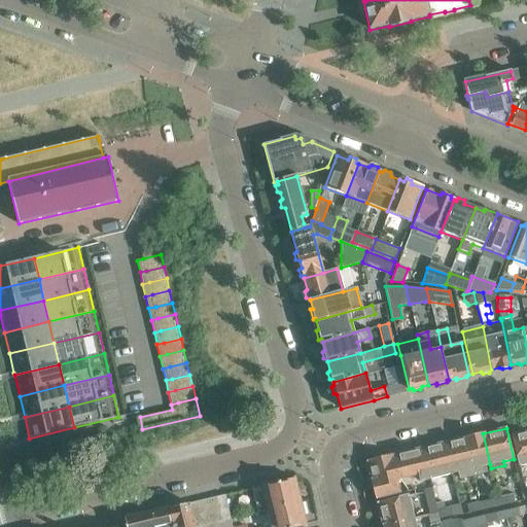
[(526,463),(526,430),(512,434),(519,465),(526,463)]
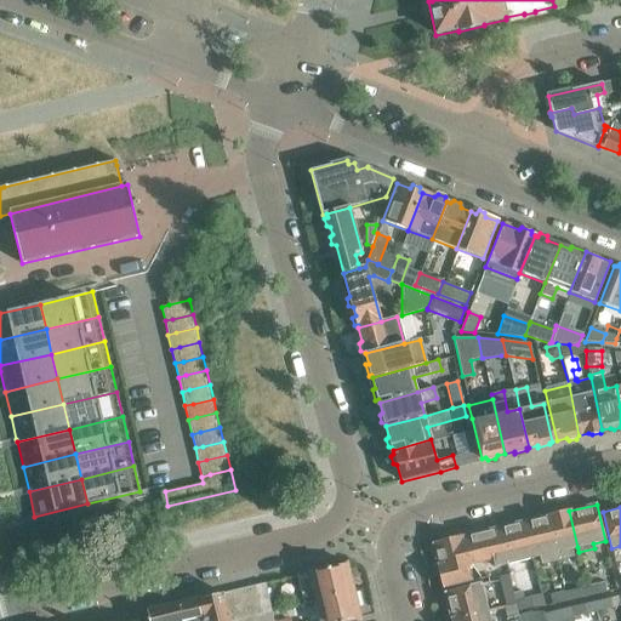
[(569,511),(546,517),(547,522),(546,522),(548,533),(552,533),(554,545),(553,546),(556,560),(570,557),(568,550),(577,547),(569,511)]
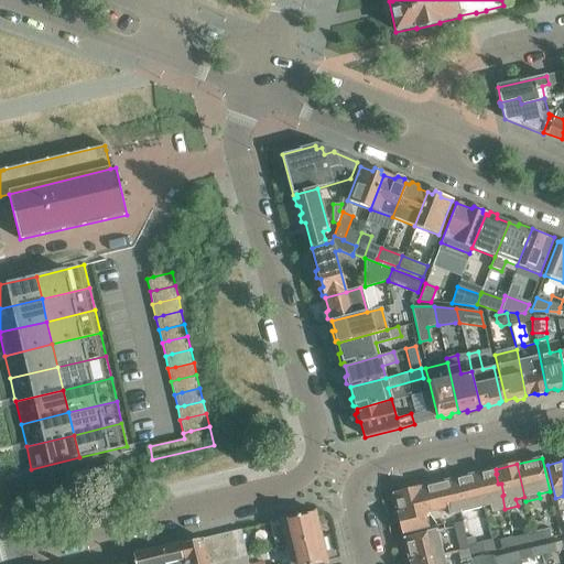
[(496,469),(475,474),(483,508),(489,506),(491,512),(505,509),(502,496),(503,495),(501,484),(498,484),(496,474),(497,474),(496,469)]
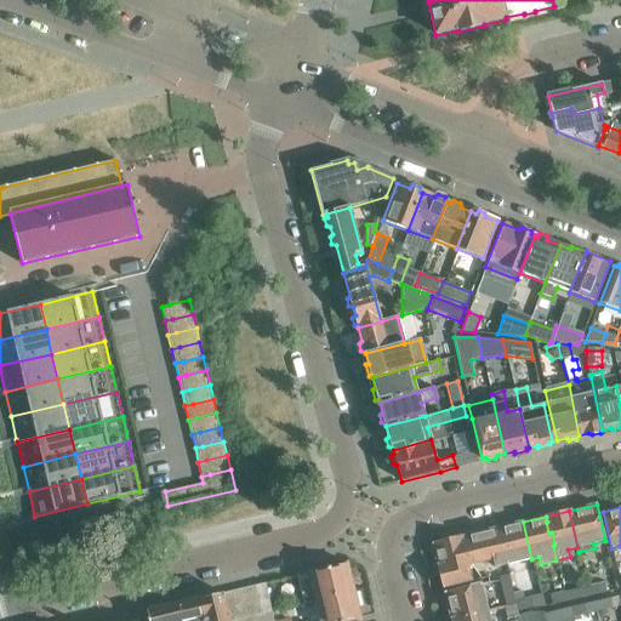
[(523,522),(499,528),(507,565),(531,559),(523,522)]
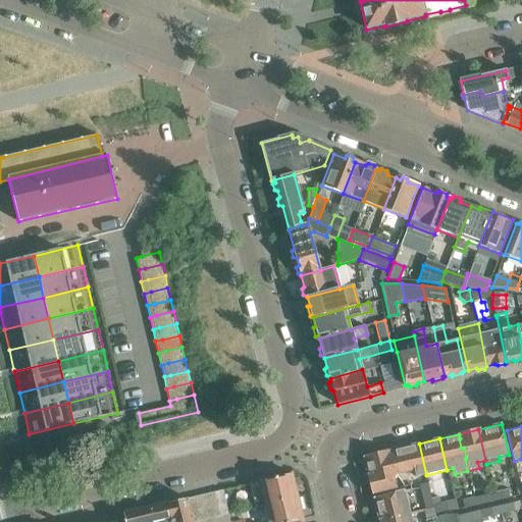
[(419,444),(390,451),(396,475),(410,472),(412,478),(426,475),(419,444)]
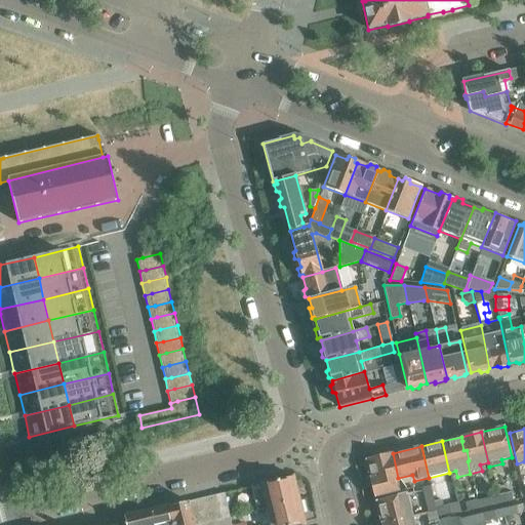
[(365,459),(374,498),(396,493),(393,479),(398,478),(393,453),(365,459)]
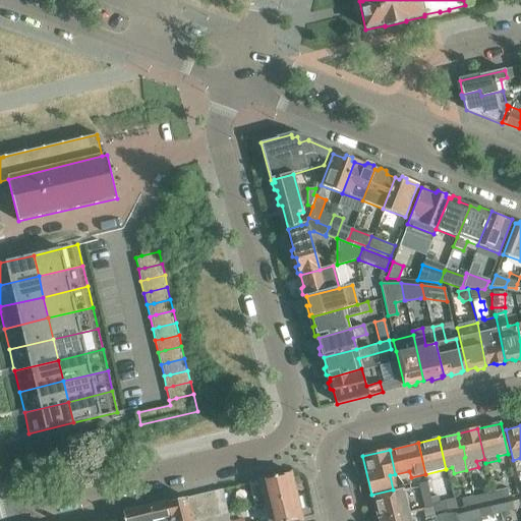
[(253,507),(265,504),(296,496),(291,473),(259,481),(248,483),(253,507)]
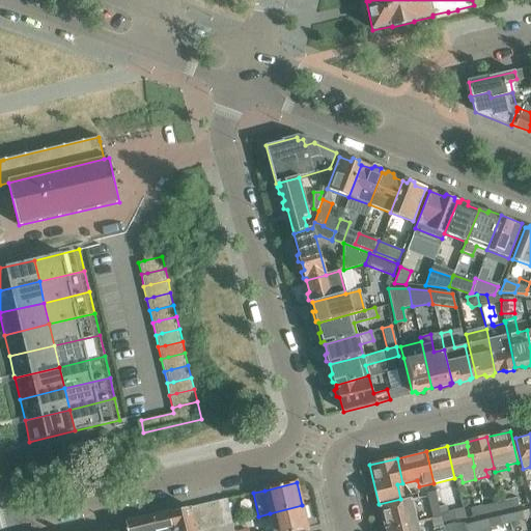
[(430,519),(439,516),(439,515),(434,492),(425,494),(430,519)]
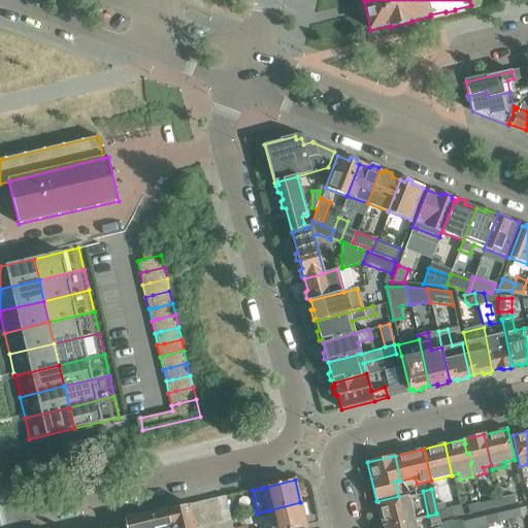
[(500,498),(502,506),(515,503),(513,495),(500,498)]
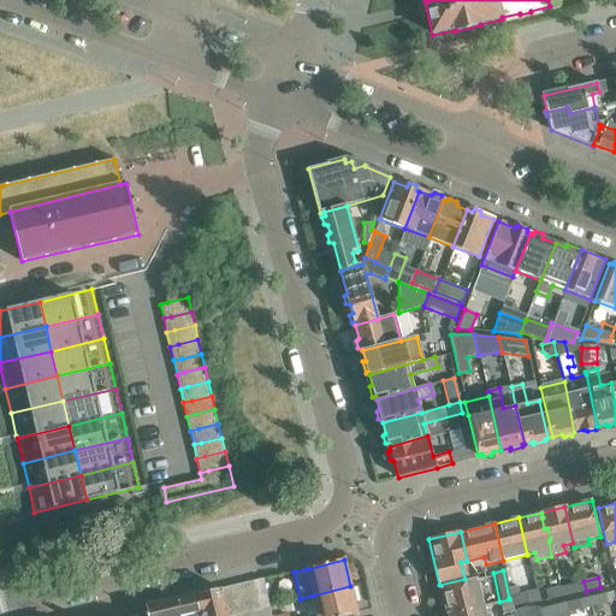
[(267,608),(268,608),(270,606),(262,579),(248,582),(255,610),(267,608)]
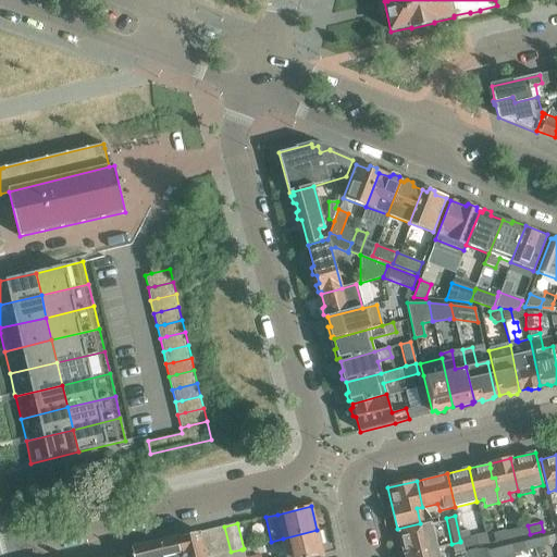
[(403,549),(404,555),(436,547),(431,524),(398,532),(403,549)]
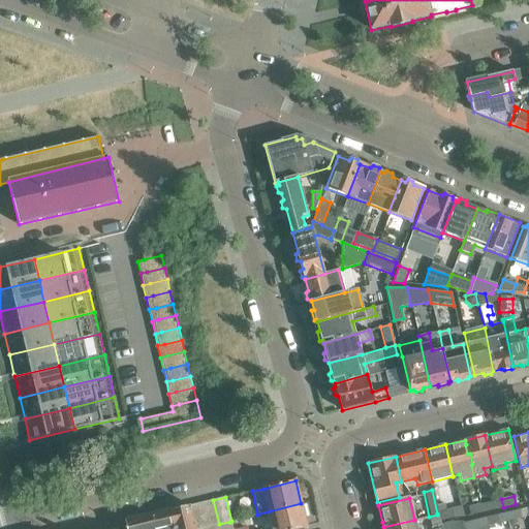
[(503,508),(503,507),(501,499),(493,501),(479,504),(481,511),(494,509),(495,510),(503,508)]
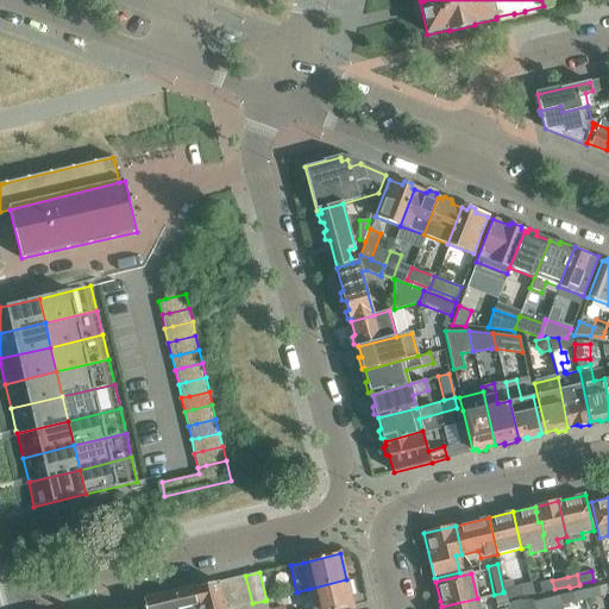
[(245,576),(232,578),(239,607),(252,603),(245,576)]
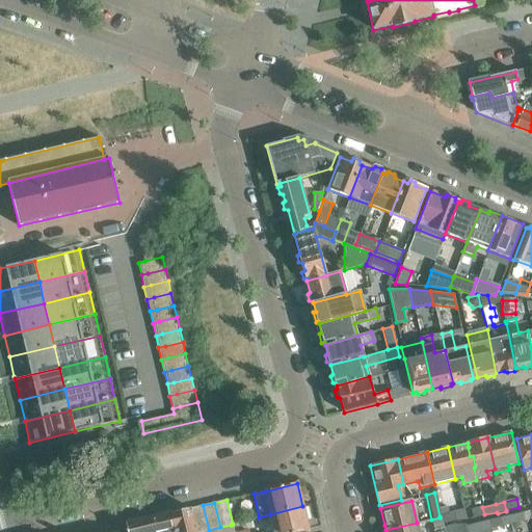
[(191,508),(196,531),(234,531),(232,525),(231,525),(220,527),(209,530),(203,505),(191,508)]
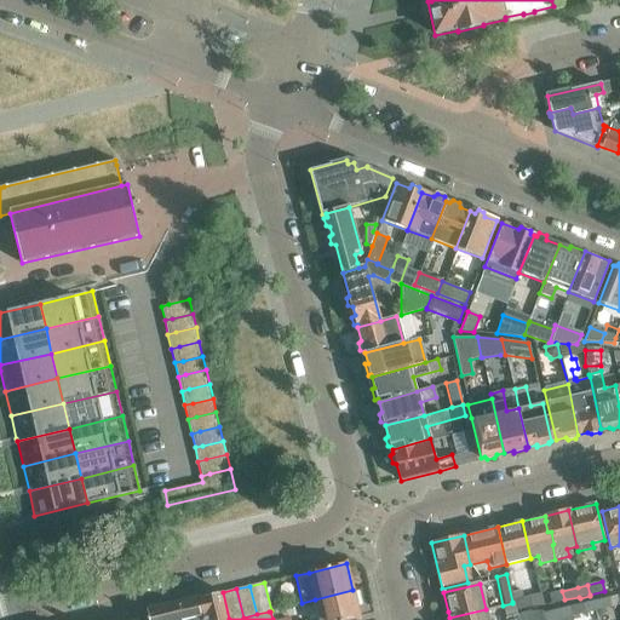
[(352,590),(315,600),(319,612),(320,619),(350,619),(360,618),(352,590)]
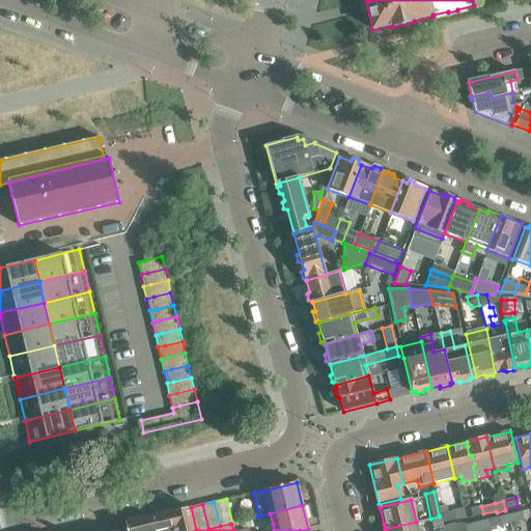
[(472,516),(483,513),(481,506),(470,509),(472,516)]
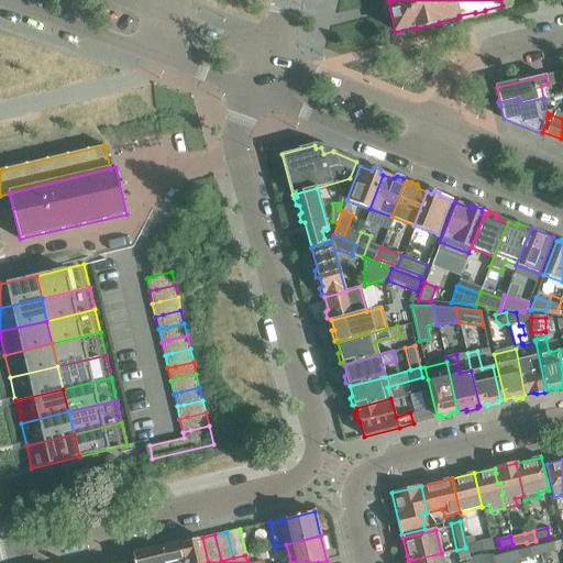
[(186,562),(208,562),(202,538),(181,543),(184,555),(186,562)]
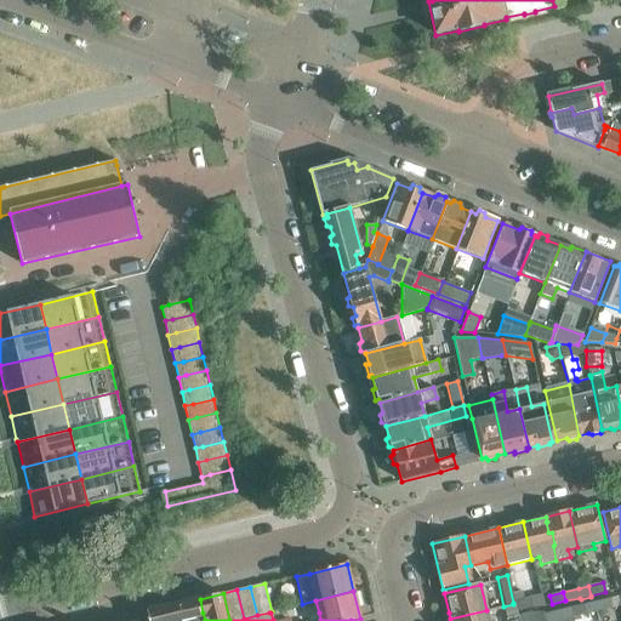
[(200,599),(176,604),(180,620),(205,620),(203,613),(200,599)]
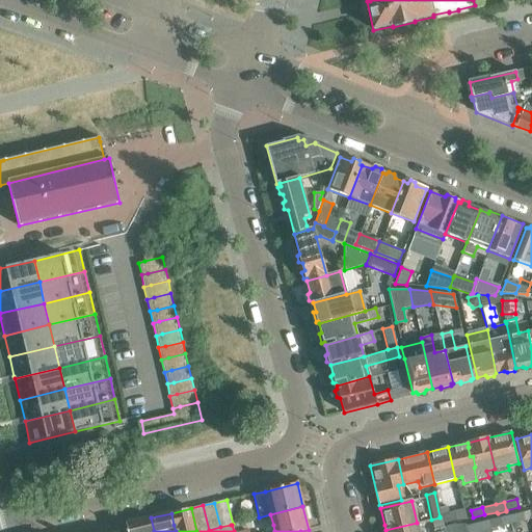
[(440,517),(442,524),(455,521),(453,513),(440,516),(440,517)]
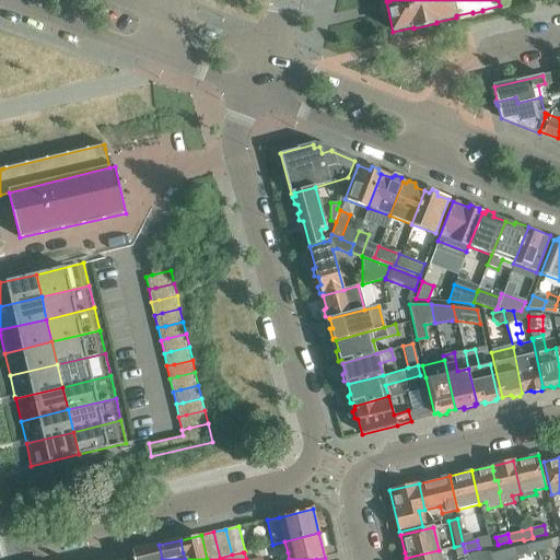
[(548,540),(535,543),(537,551),(550,548),(548,540)]
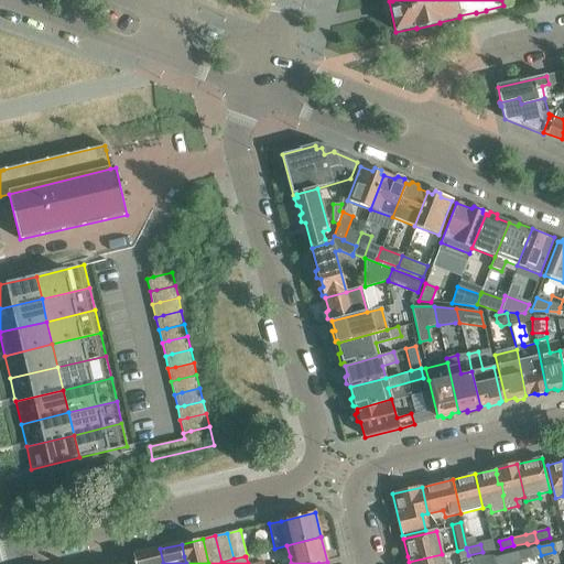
[(520,561),(541,555),(539,546),(518,552),(520,561)]
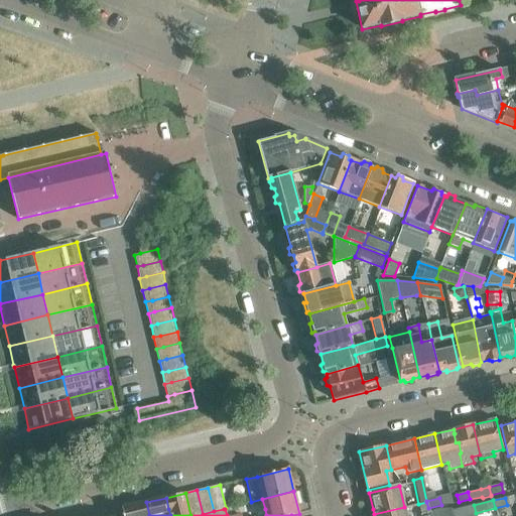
[(123,508),(124,515),(145,515),(142,503),(123,508)]
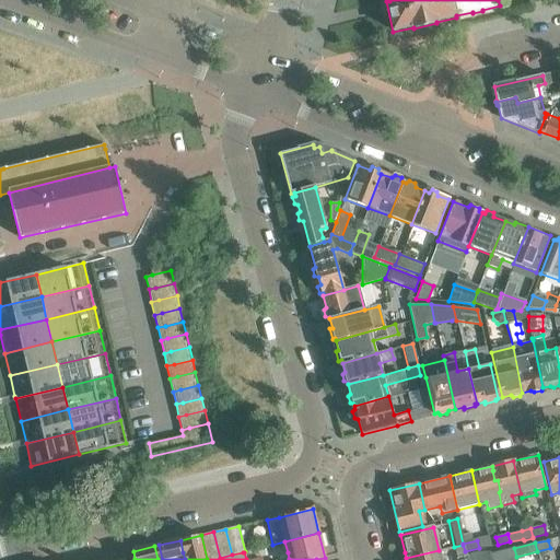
[(406,559),(441,559),(439,550),(406,558),(406,559)]
